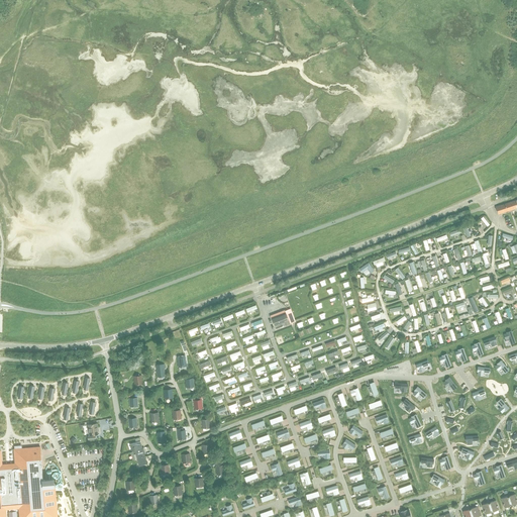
[(498,214),(516,207),(516,199),(516,200),(496,207),(498,214)]
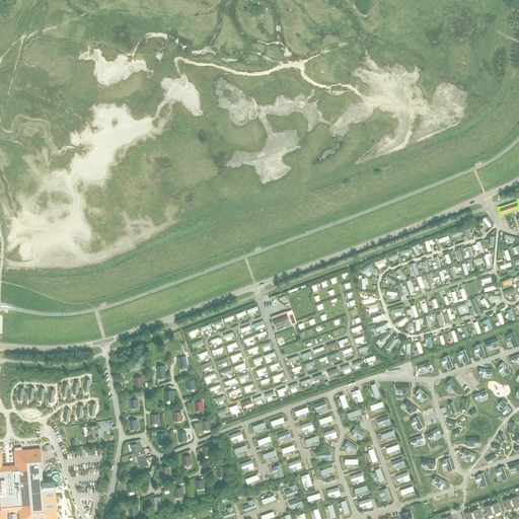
[(418,243),(412,246),(417,255),(421,253),(418,249),(420,248),(418,243)]
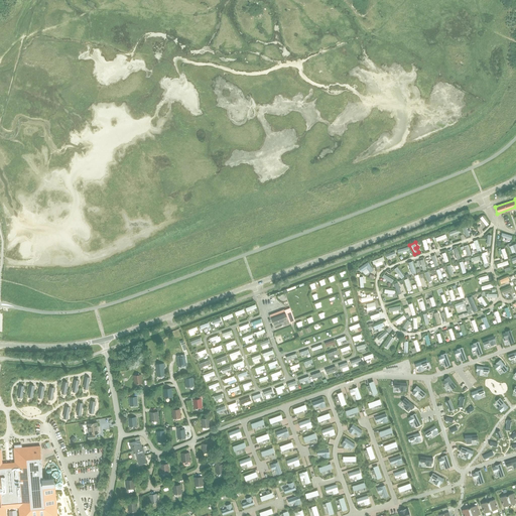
[(368,262),(358,268),(361,272),(367,268),(370,272),(373,270),(368,262)]
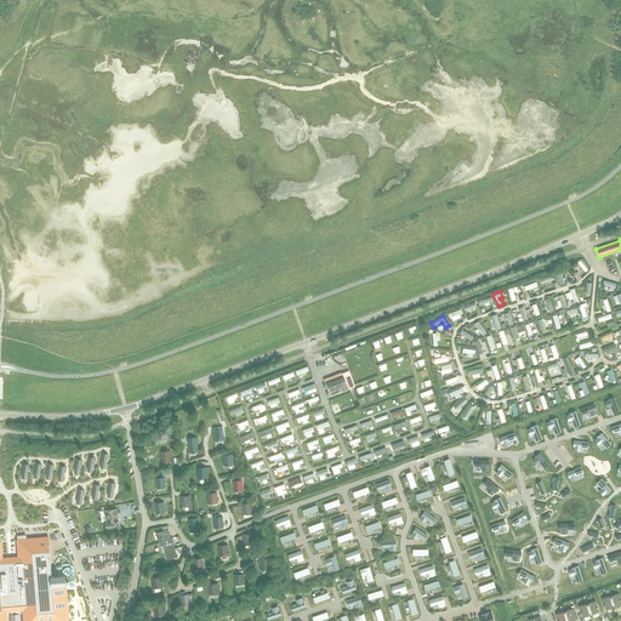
[(347,371),(324,380),(326,385),(326,383),(331,394),(343,389),(343,391),(345,392),(349,389),(349,388),(354,386),(354,385),(351,374),(348,375),(347,371)]
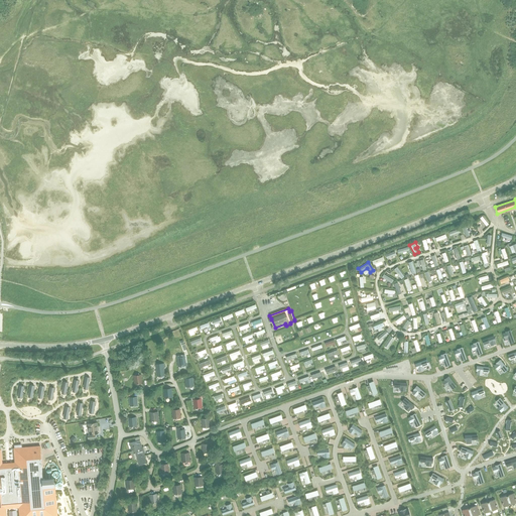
[(506,333),(503,334),(505,339),(508,338),(510,344),(514,342),(510,331),(506,332),(506,333)]
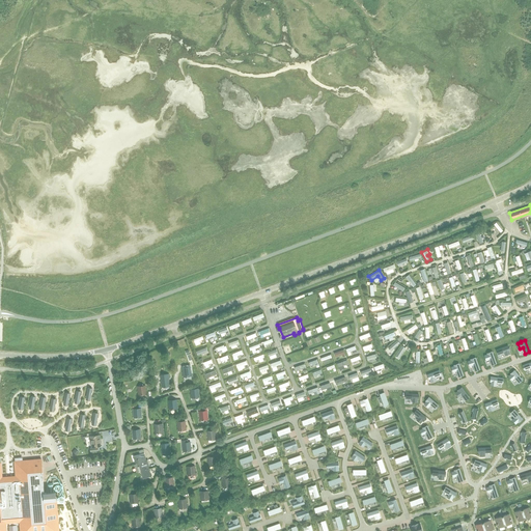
[(508,345),(496,351),(498,355),(504,353),(505,356),(510,354),(508,351),(509,351),(508,345)]
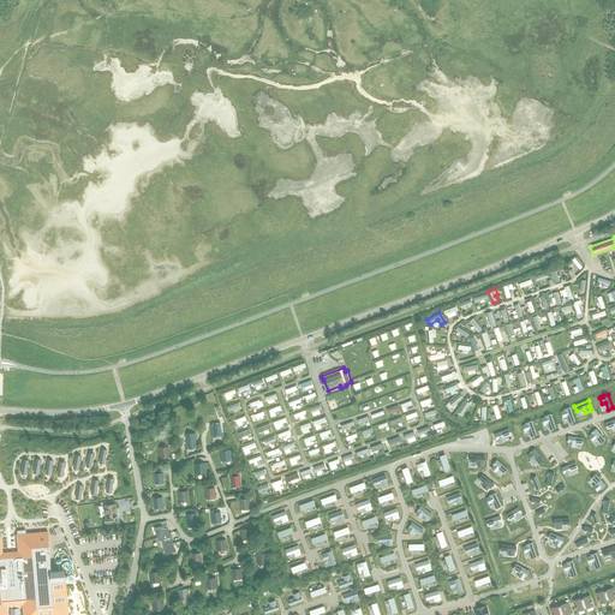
[(565,410),(561,412),(563,417),(567,416),(569,423),(574,421),(569,407),(565,410)]
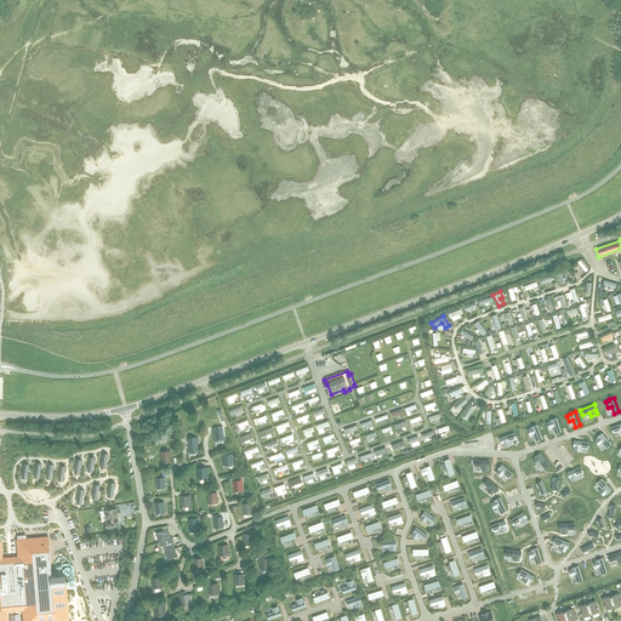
[(551,421),(547,422),(550,428),(553,427),(556,434),(560,432),(556,419),(551,420),(551,421)]
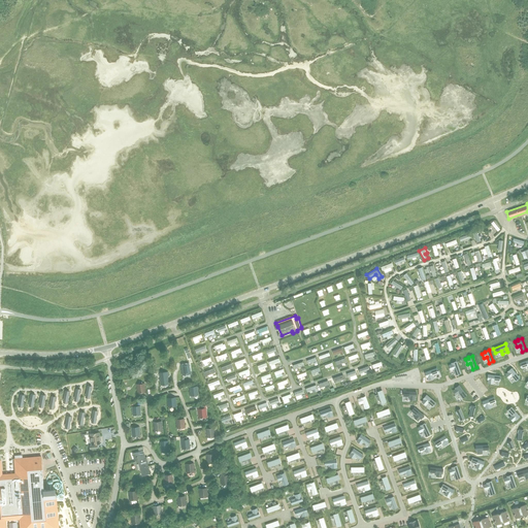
[(452,364),(449,365),(451,370),(454,369),(456,374),(460,373),(456,362),(452,363),(452,364)]
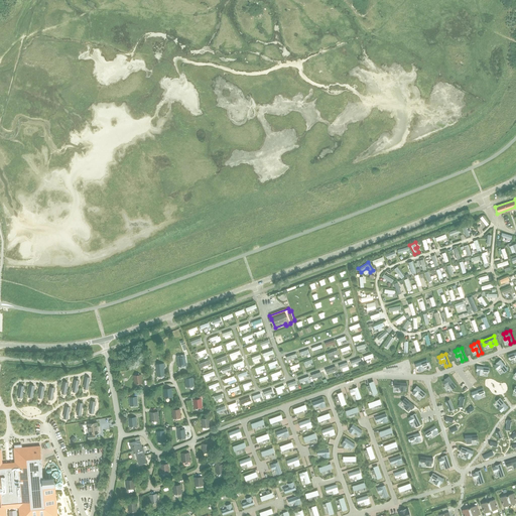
[(184,355),(176,356),(177,358),(178,366),(185,365),(185,363),(184,357),(184,355)]
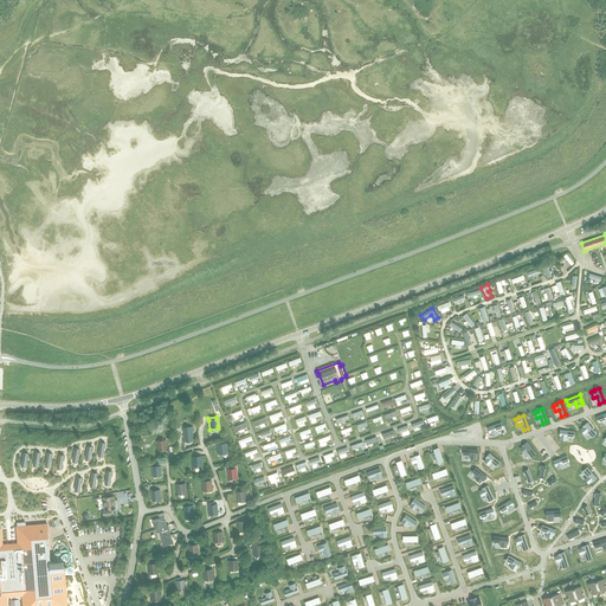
[(501,423),(488,427),(489,433),(490,432),(491,436),(497,434),(496,431),(503,427),(501,423)]
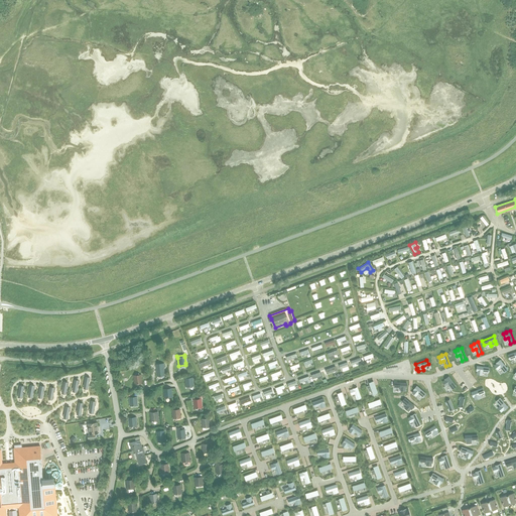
[(497,364),(494,366),(497,370),(500,368),(504,372),(507,370),(500,360),(496,363),(497,364)]
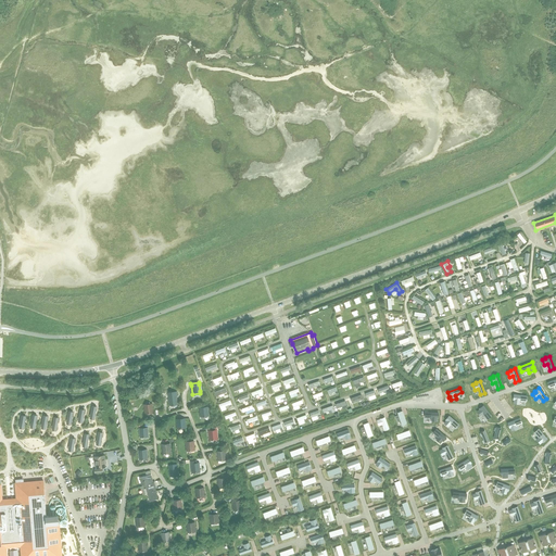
[(176,391),(167,392),(168,404),(177,403),(176,391)]
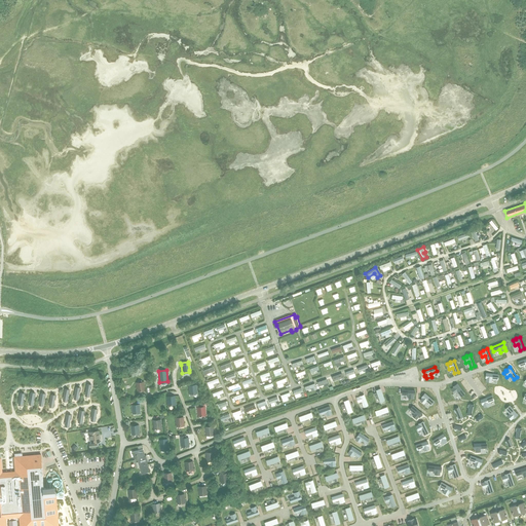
[(486,373),(485,378),(486,378),(486,381),(491,382),(491,379),(497,379),(498,375),(486,373)]
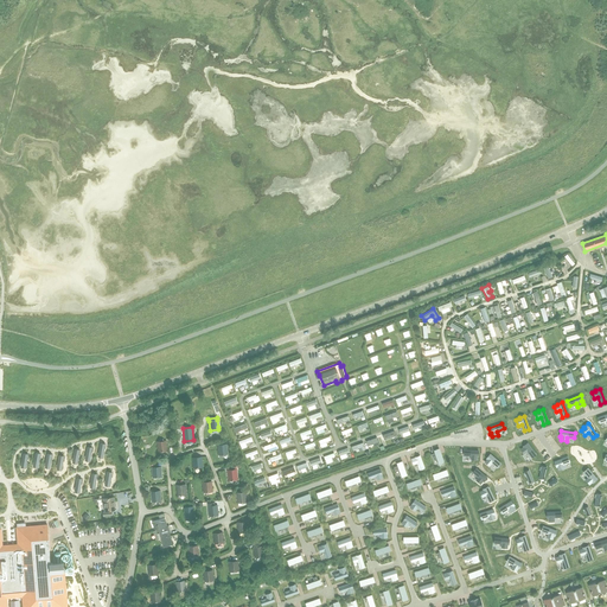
[(158,451),(166,451),(166,440),(157,441),(158,451)]
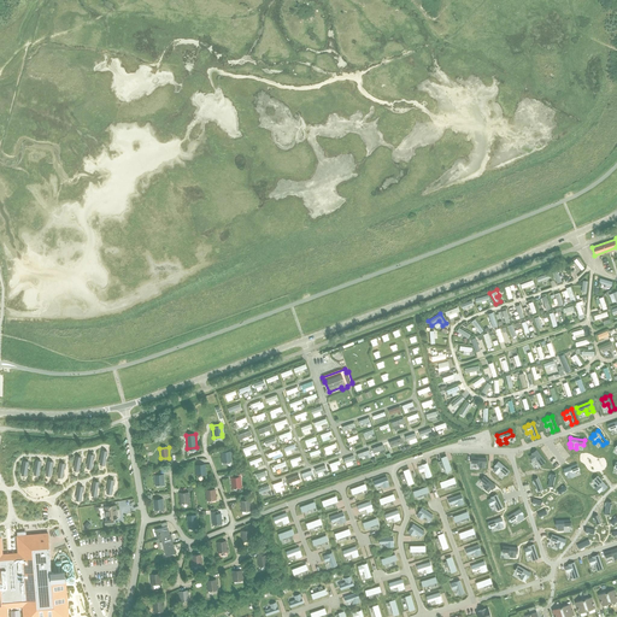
[(223,462),(231,460),(230,451),(222,452),(223,462)]
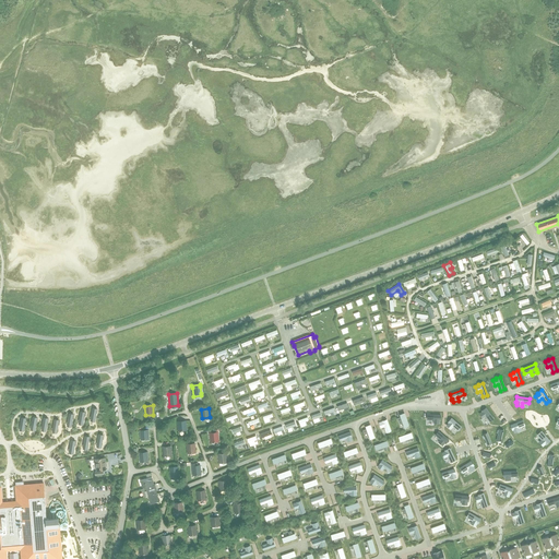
[(483,412),(479,414),(483,418),(486,416),(489,421),(494,418),(486,408),(482,411),(483,412)]
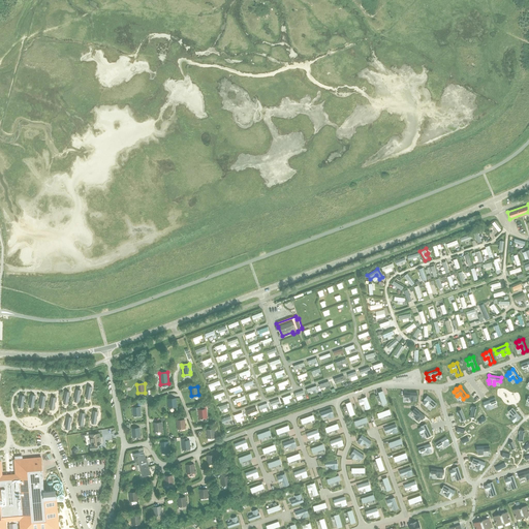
[(386,403),(382,391),(378,393),(382,405),(386,403)]
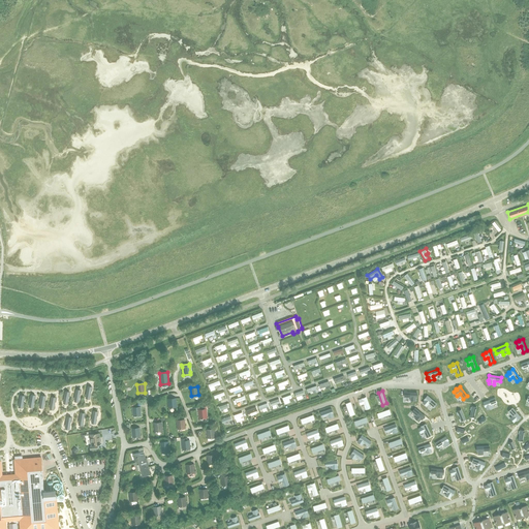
[(404,393),(404,397),(410,397),(410,400),(415,401),(415,397),(416,397),(416,393),(404,393)]
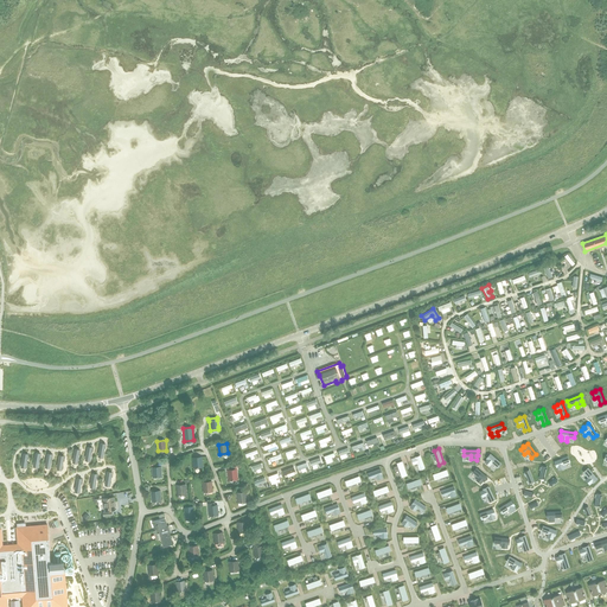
[(487,459),(485,462),(490,466),(492,462),(497,467),(500,464),(490,454),(486,459),(487,459)]
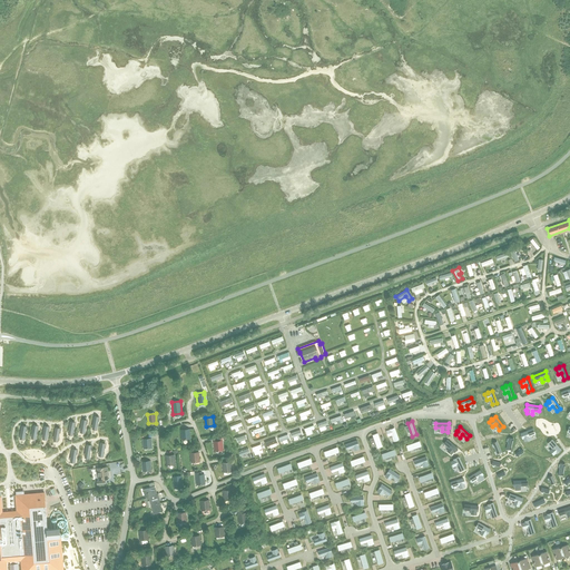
[(399,440),(394,428),(390,430),(386,431),(387,436),(392,435),(394,441),(399,440)]
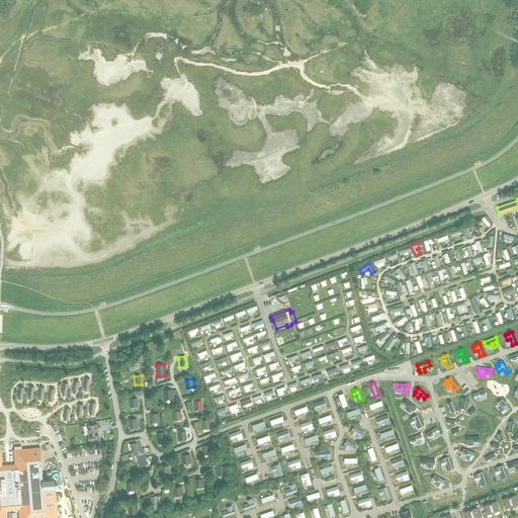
[(165,399),(172,398),(172,390),(164,391),(165,399)]
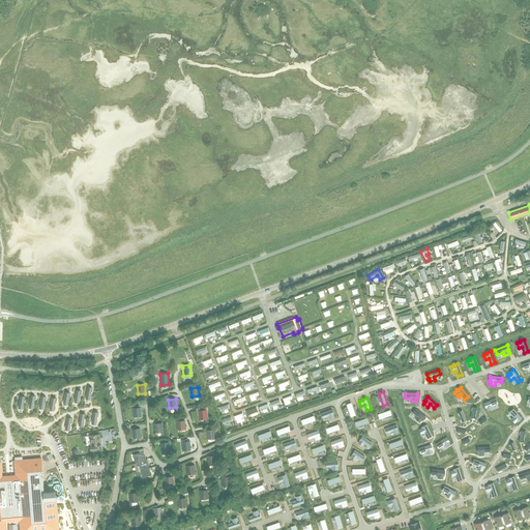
[(496,399),(483,403),(486,408),(487,407),(488,410),(493,409),(491,406),(497,403),(496,399)]
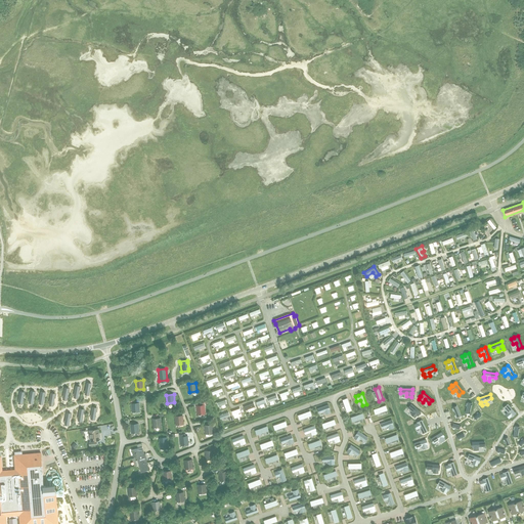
[(351,410),(347,398),(343,400),(347,411),(351,410)]
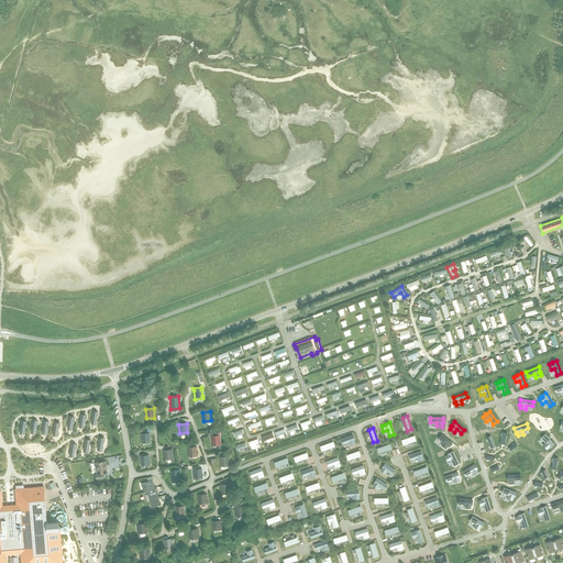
[(142,442),(150,441),(148,432),(141,433),(142,442)]
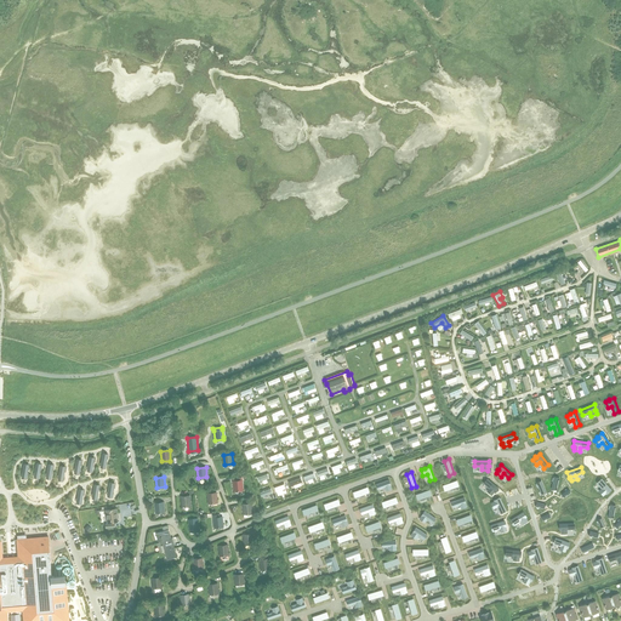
[(486,479),(484,483),(489,488),(486,491),(491,495),(494,493),(495,493),(499,489),(486,479)]
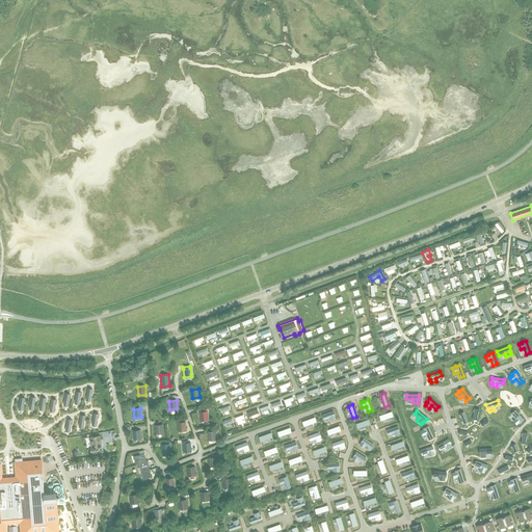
[(514,410),(511,414),(515,419),(513,421),(516,424),(519,422),(520,423),(523,420),(514,410)]
